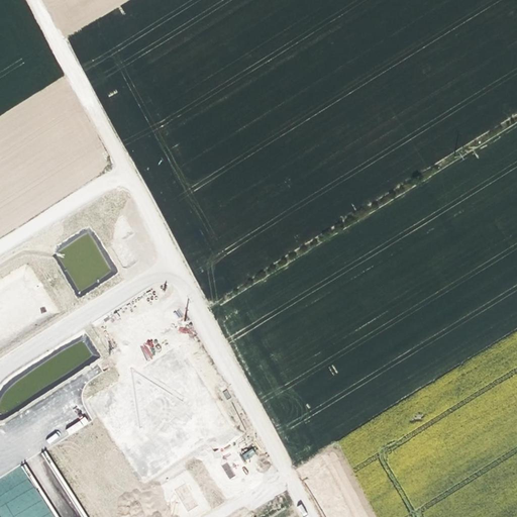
[(140,351),(150,358),(154,351),(145,345),(140,351)]
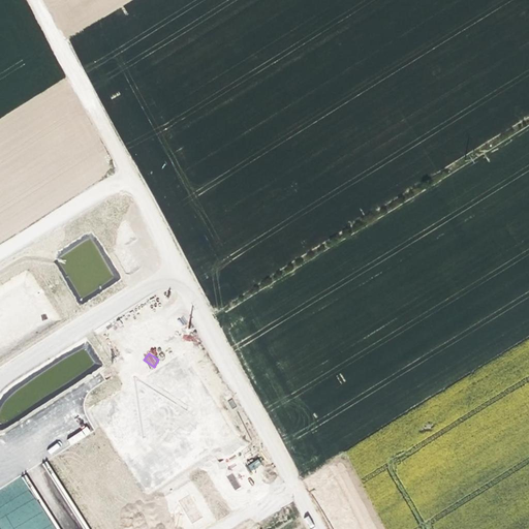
[(87,427),(68,439),(71,445),(91,433),(87,427)]
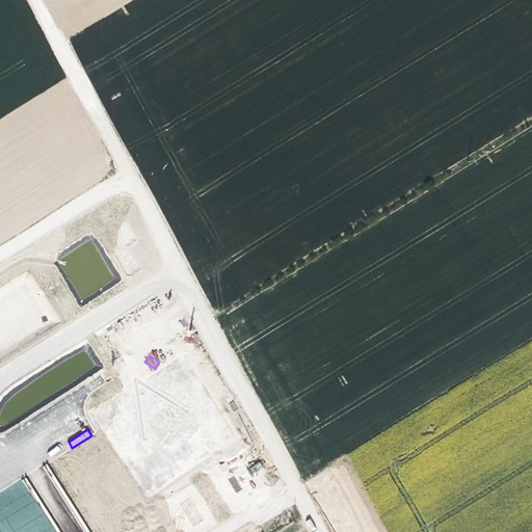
[(253,474),(263,468),(259,461),(248,469),(253,474)]
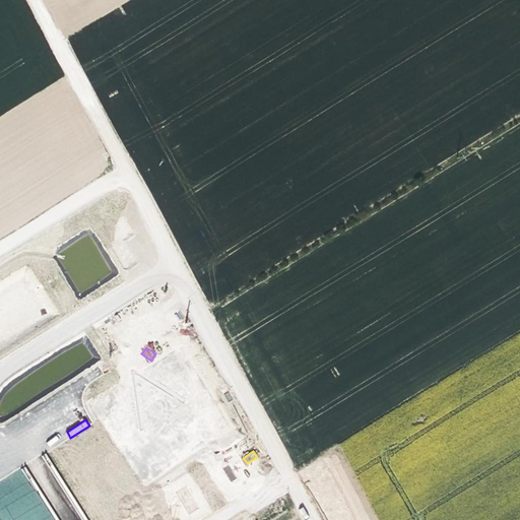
[(230,465),(223,468),(230,481),(236,478),(230,465)]
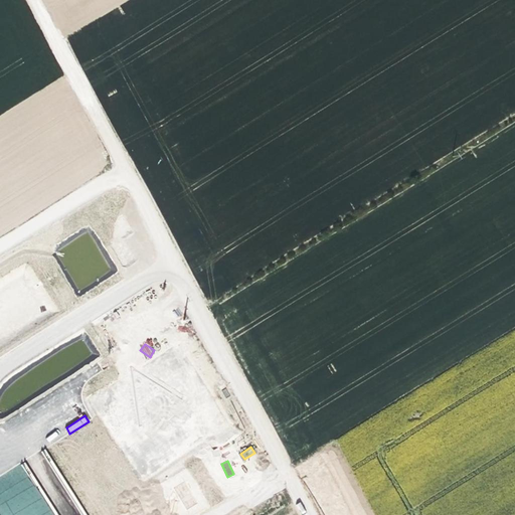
[(52,514),(37,487),(30,491),(32,494),(16,502),(22,512),(26,510),(28,514),(52,514)]
